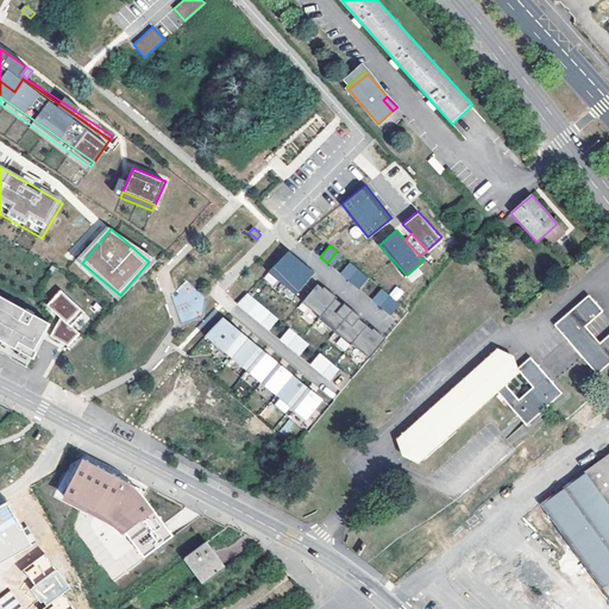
[(341,255),(337,251),(327,263),(332,267),(341,255)]
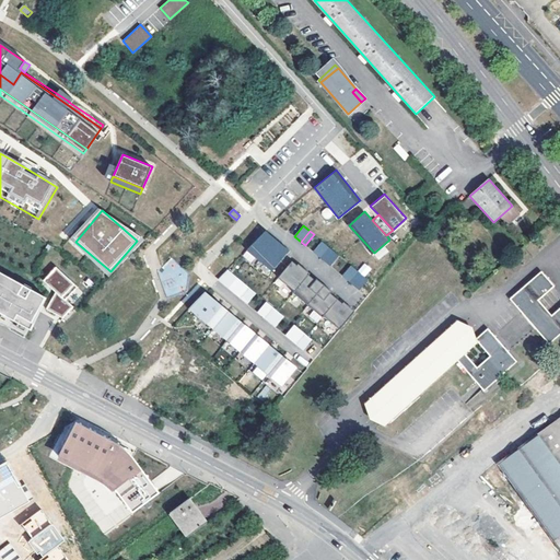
[(265,232),(246,249),(272,271),(290,251),(276,238),(273,241),(265,232)]
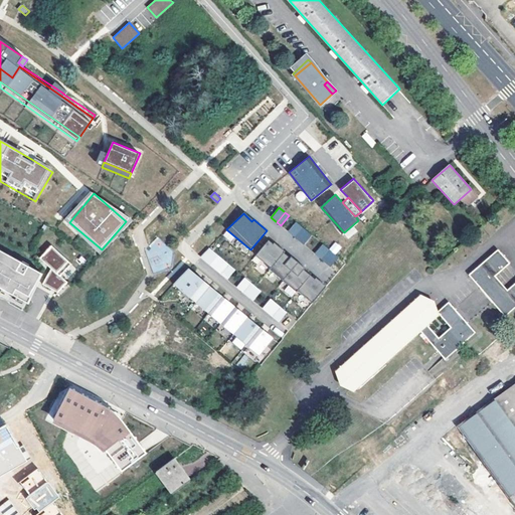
[(302,226),(296,221),(288,231),(294,236),(302,226)]
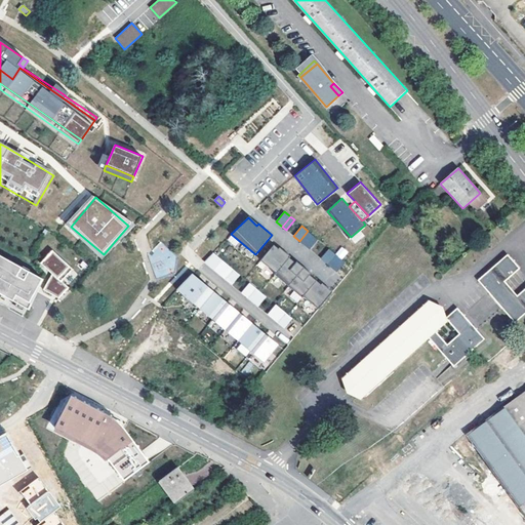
[(312,234),(308,231),(299,241),(304,244),(312,234)]
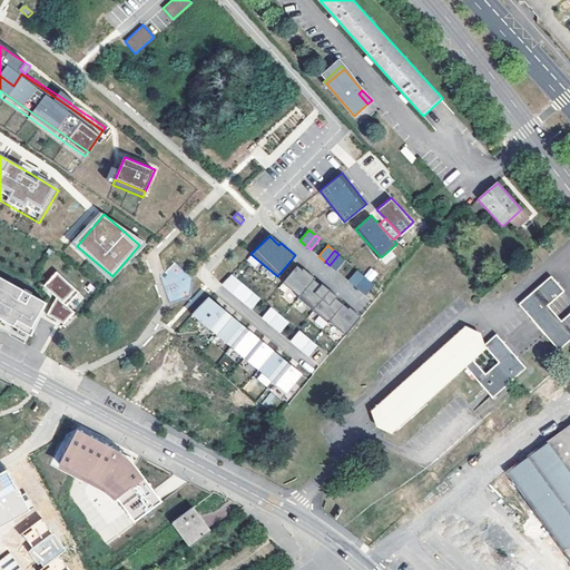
[(345,259),(338,254),(330,265),(336,271),(345,259)]
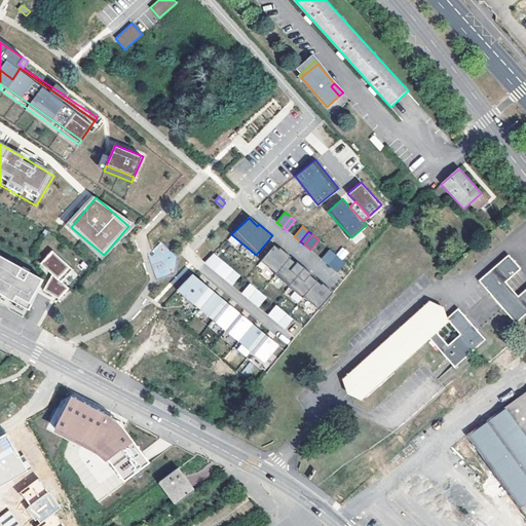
[(261,261),(276,273),(290,258),(291,257),(284,251),(283,252),(279,249),(274,245),(261,261)]
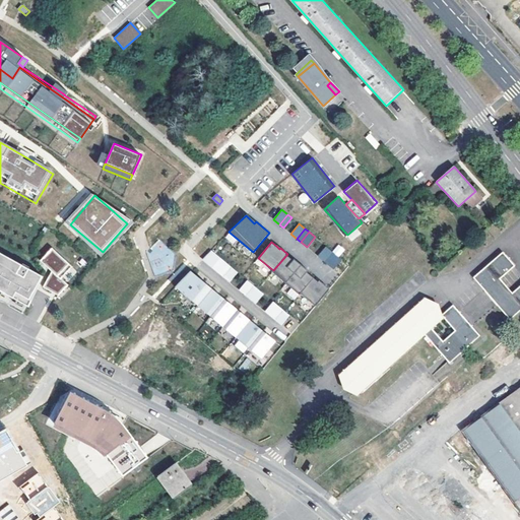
[(154,275),(175,269),(168,244),(146,251),(154,275)]
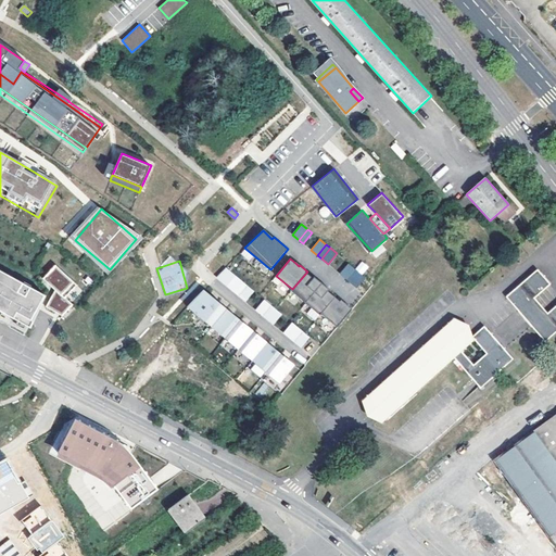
[(355,268),(349,263),(340,274),(346,279),(355,268)]
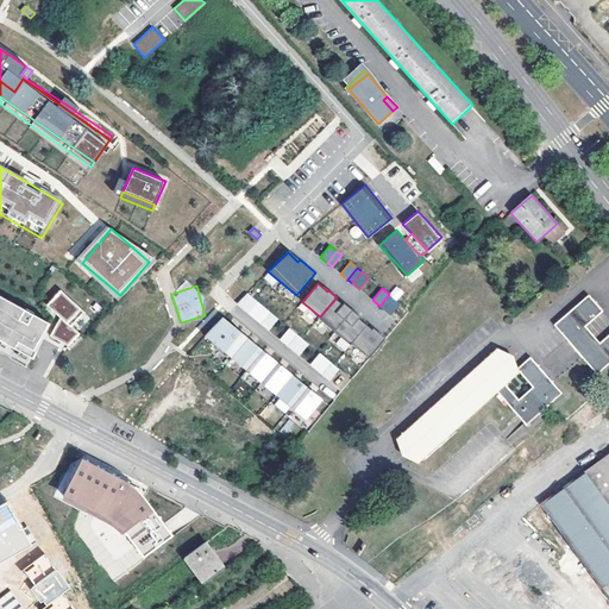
[(62,292),(49,305),(54,308),(62,316),(54,331),(51,336),(62,341),(68,346),(80,334),(71,326),(85,313),(62,292)]
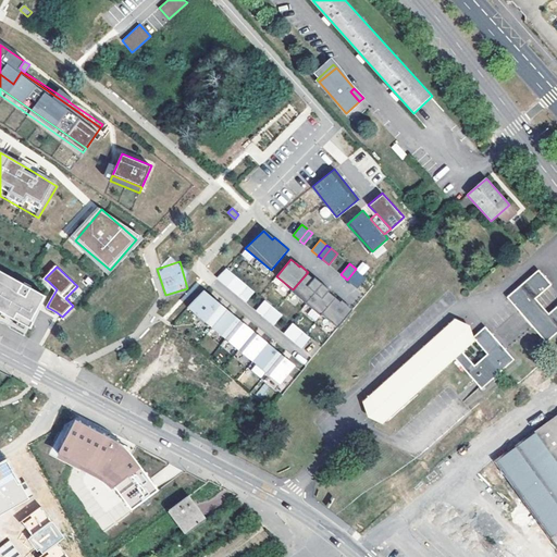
[(226,268),(220,276),(223,280),(230,271),(226,268)]
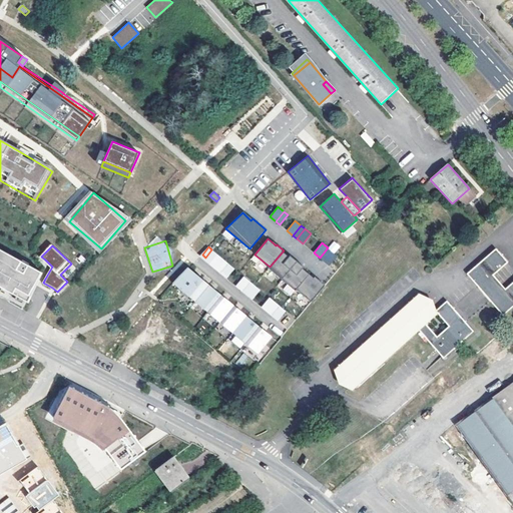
[(332,251),(328,247),(320,258),(324,261),(332,251)]
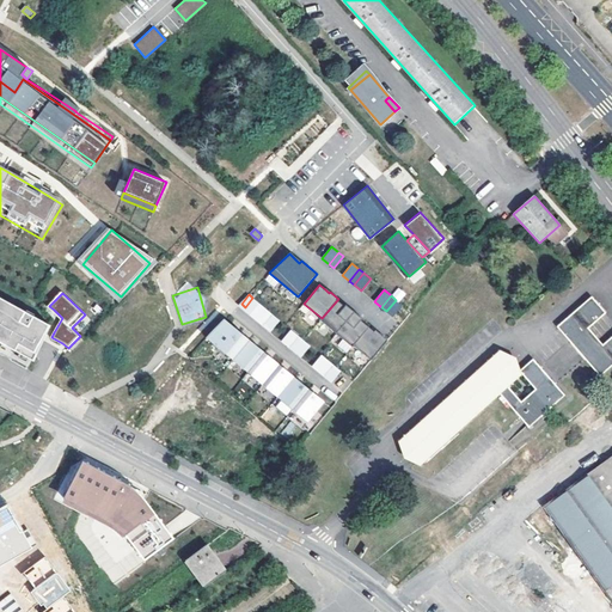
[(591,297),(557,326),(599,375),(611,363),(611,336),(603,344),(588,328),(605,312),(591,297)]
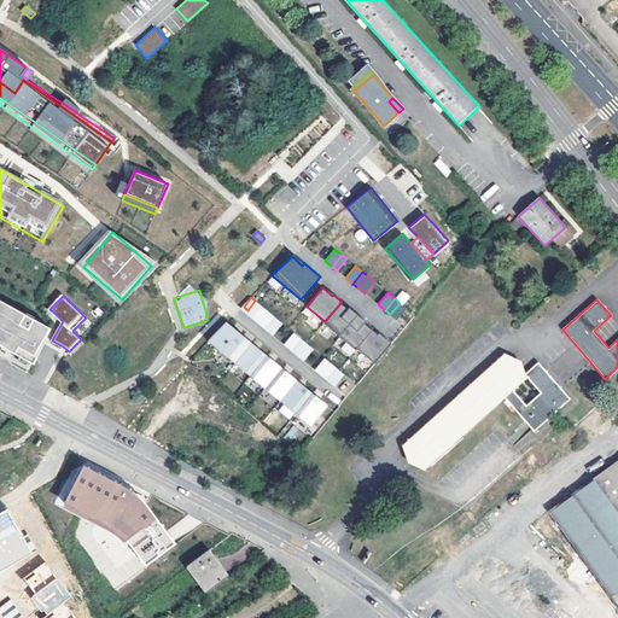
[(53,331),(0,301),(0,347),(10,353),(31,365),(34,366),(51,334),(53,331)]
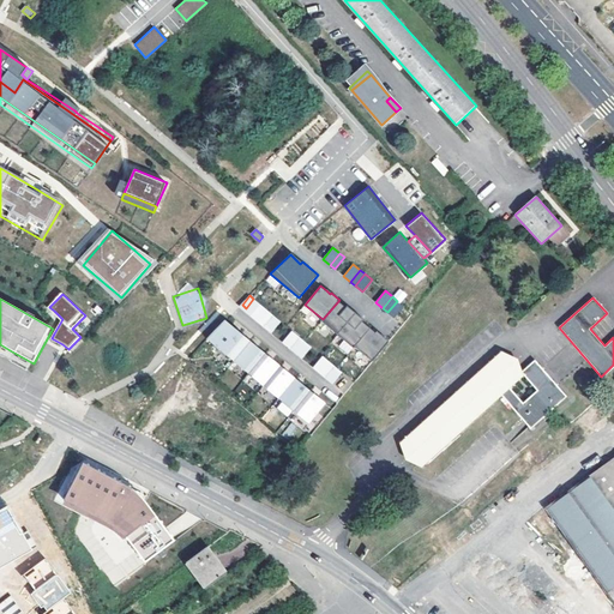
[(251,317),(260,305),(253,299),(246,308),(242,305),(240,307),(244,311),(251,317)]
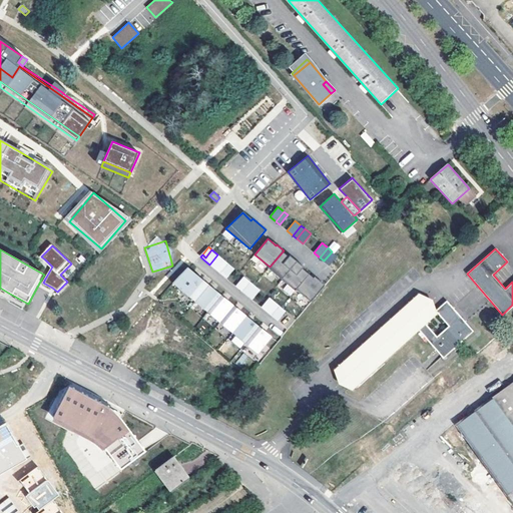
[(296,263),(283,251),(270,267),(276,273),(275,274),(283,280),(284,279),(296,263)]
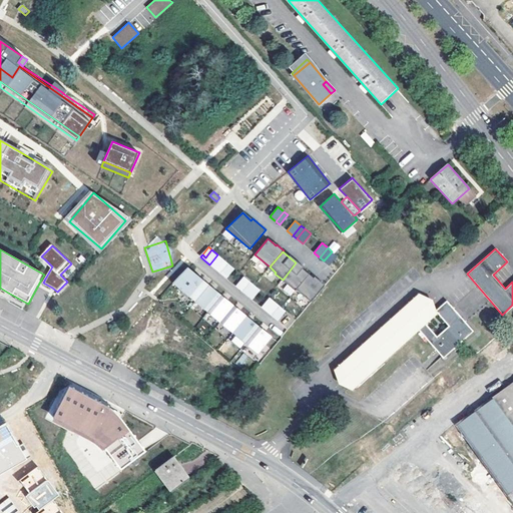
[(338,255),(332,251),(324,261),(330,266),(338,255)]
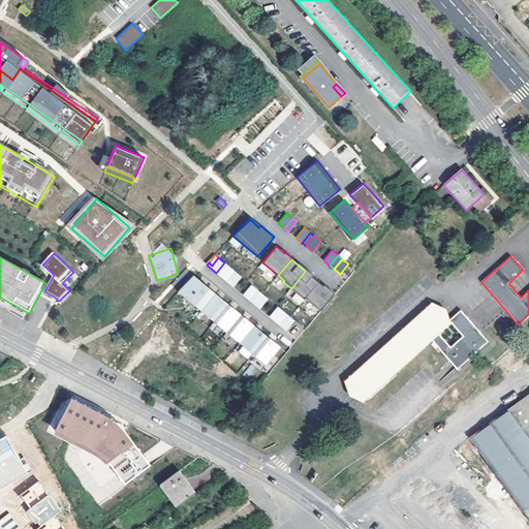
[(216,273),(223,278),(231,269),(224,262),(216,273)]
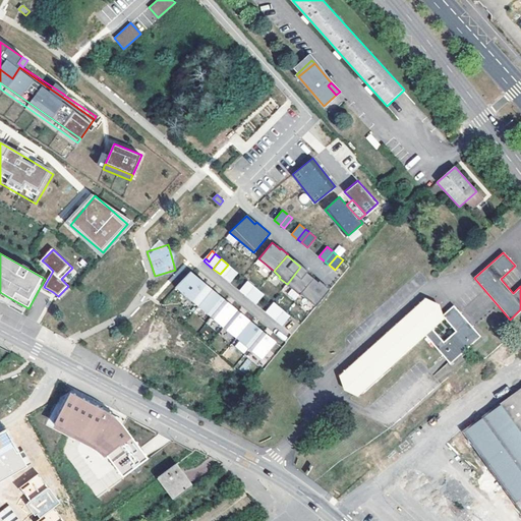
[(224,277),(232,268),(228,265),(220,274),(224,277)]
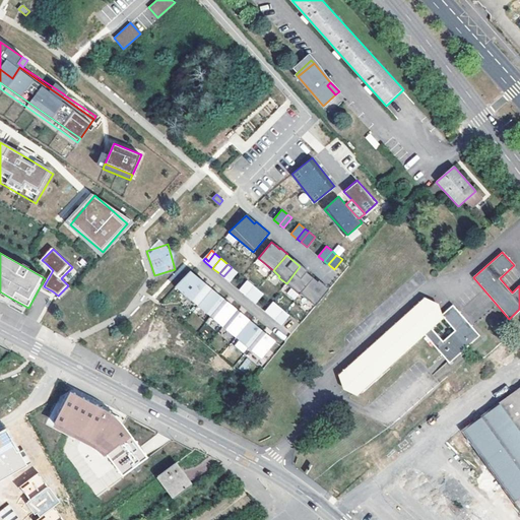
[(300,266),(287,282),(286,283),(294,289),(295,288),(301,294),(314,277),(300,266)]
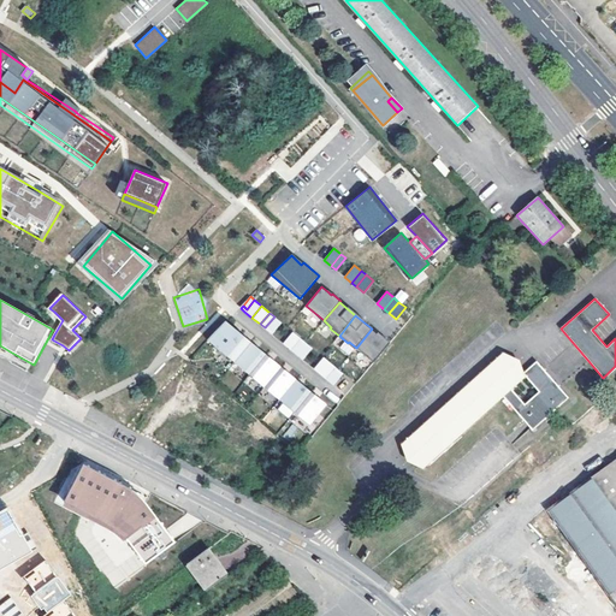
[(274,317),(265,327),(272,333),(282,323),(274,317)]
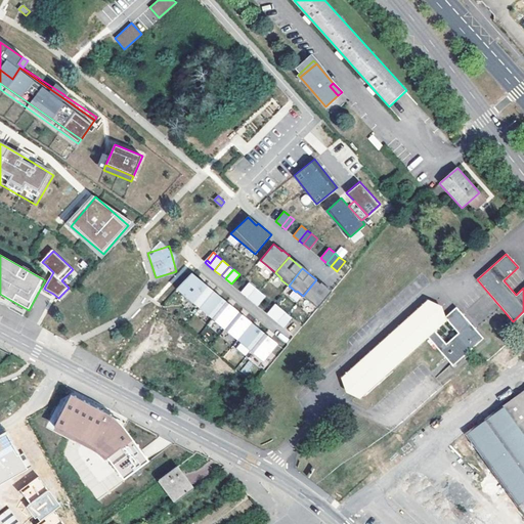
[(188,299),(203,281),(200,278),(192,272),(177,289),(188,299)]
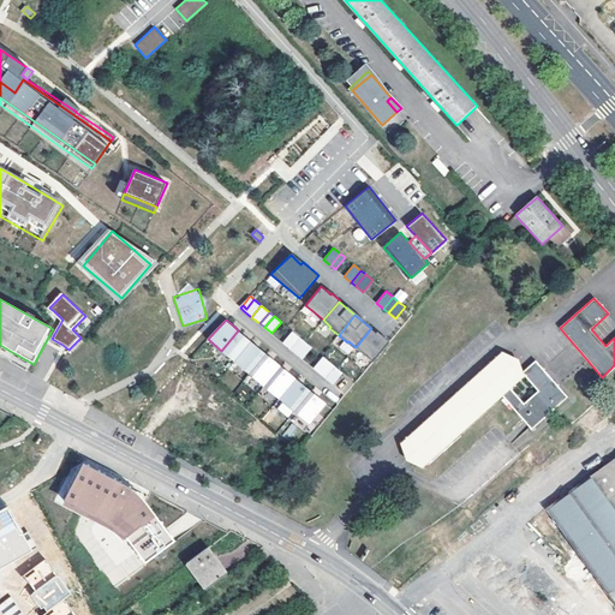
[(376,333),(371,328),(356,347),(374,362),(390,341),(382,334),(381,336),(376,333)]
